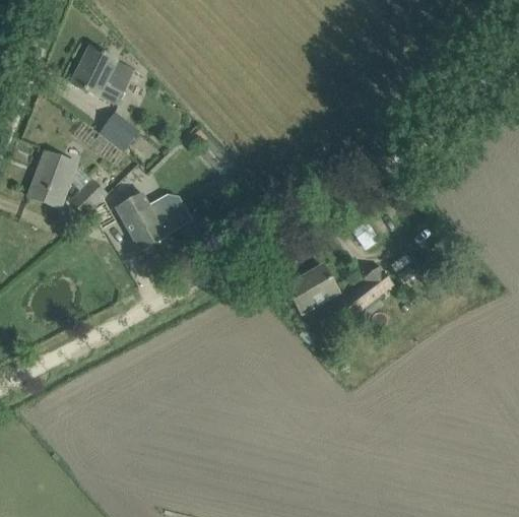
[(116,60),(107,55),(88,46),(70,82),(98,97),(98,95),(117,106),(123,91),(122,91),(133,69),(116,60)]
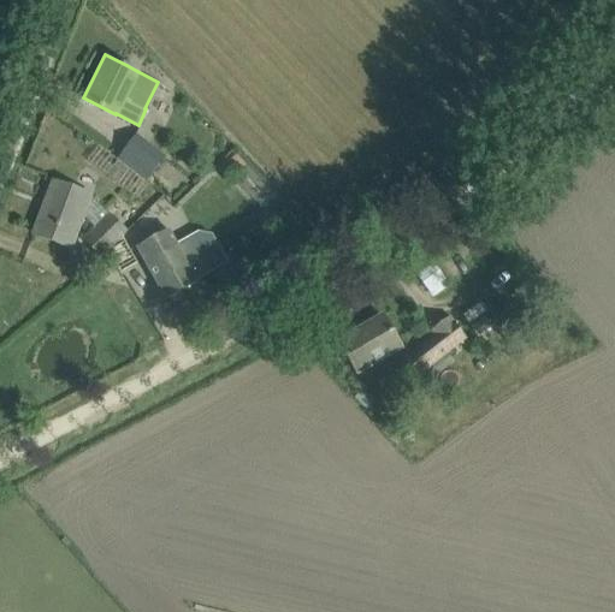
[(122,149),(113,159),(120,165),(140,179),(142,182),(164,154),(135,132),(122,149)]
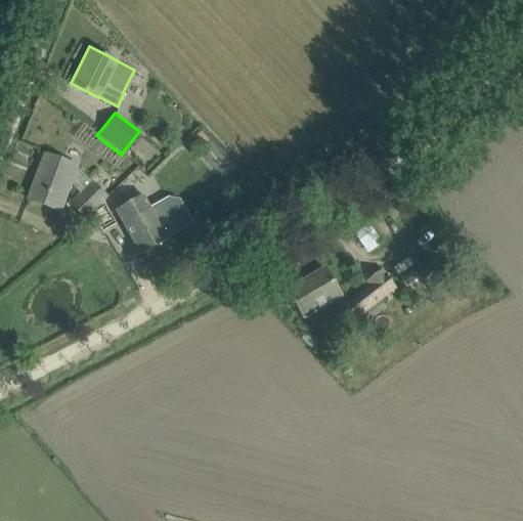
[(102,140),(94,152),(111,164),(119,153),(102,140)]
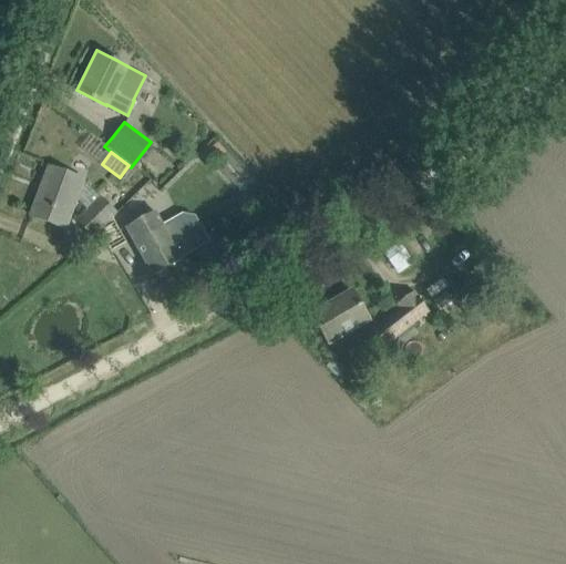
[(82,178),(68,173),(47,165),(29,214),(64,227),(74,197),(85,208),(75,218),(91,234),(95,229),(110,215),(114,211),(82,178)]
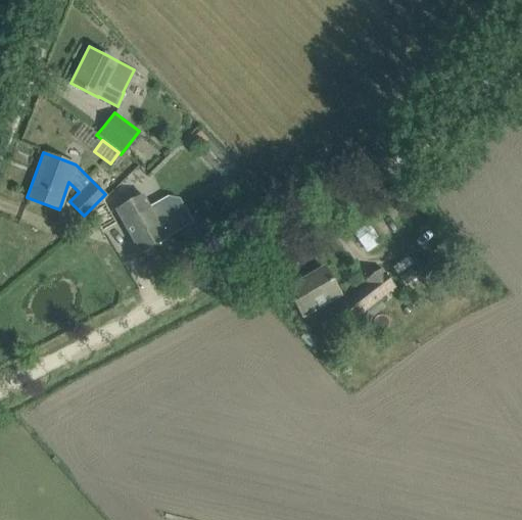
[(175,213),(158,222),(142,192),(115,207),(130,235),(140,252),(167,238),(164,234),(187,221),(183,214),(178,217),(175,213)]
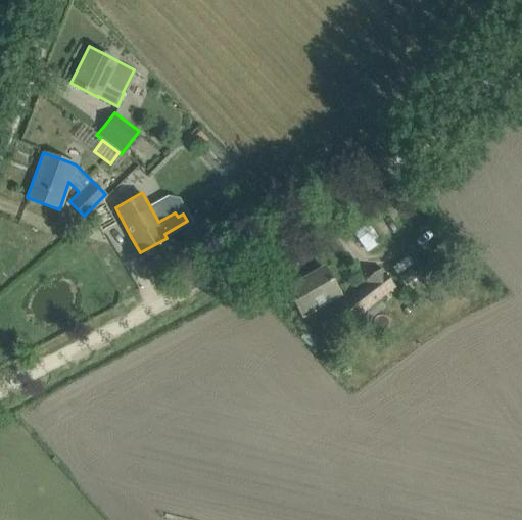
[(101,198),(88,211),(100,230),(115,222),(101,198)]
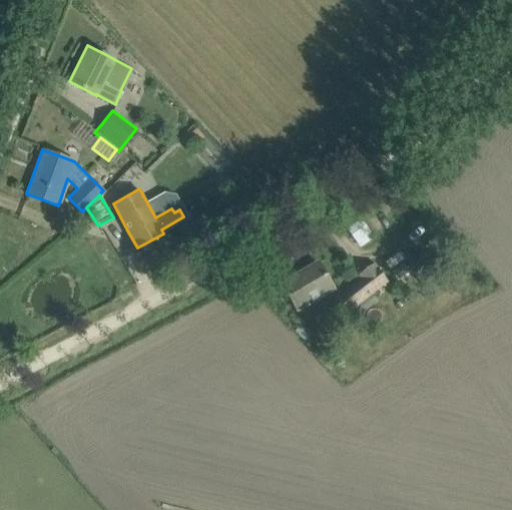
[(81,216),(72,225),(78,231),(87,223),(81,216)]
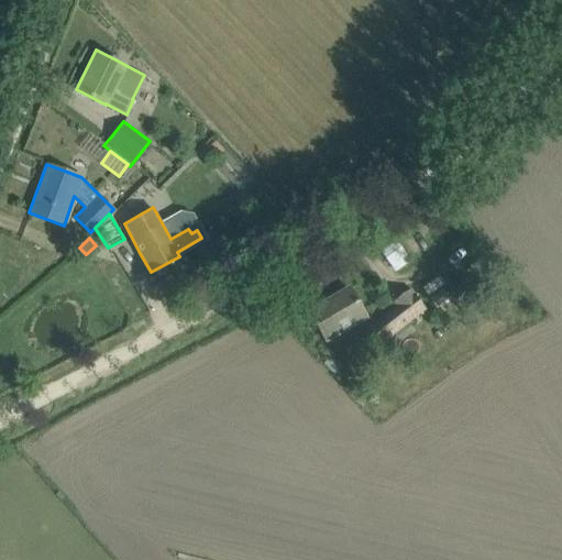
[(378,249),(394,270),(410,259),(395,238),(378,249)]
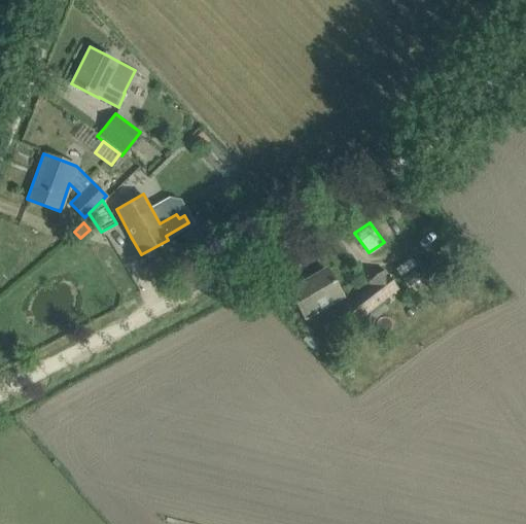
[(404,275),(391,258),(381,266),(383,269),(366,281),(371,285),(339,309),(358,335),(428,283),(415,267),(404,275)]
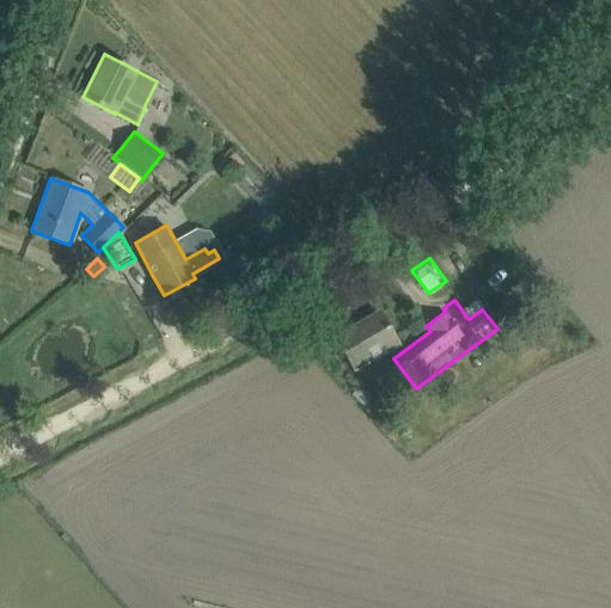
[(397,343),(390,332),(378,312),(335,337),(354,368),(397,343)]
